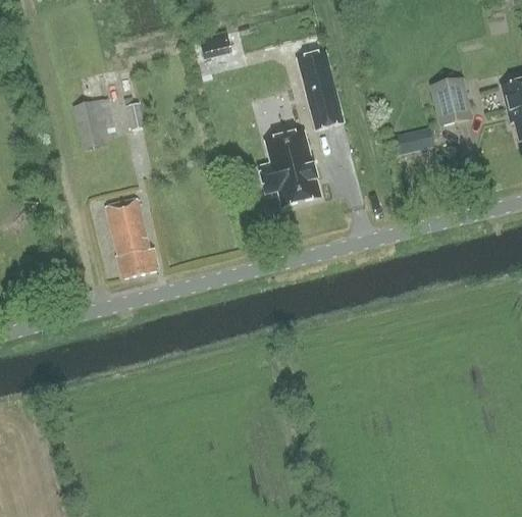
[(231,52),(226,31),(199,37),(204,59),(231,52)]
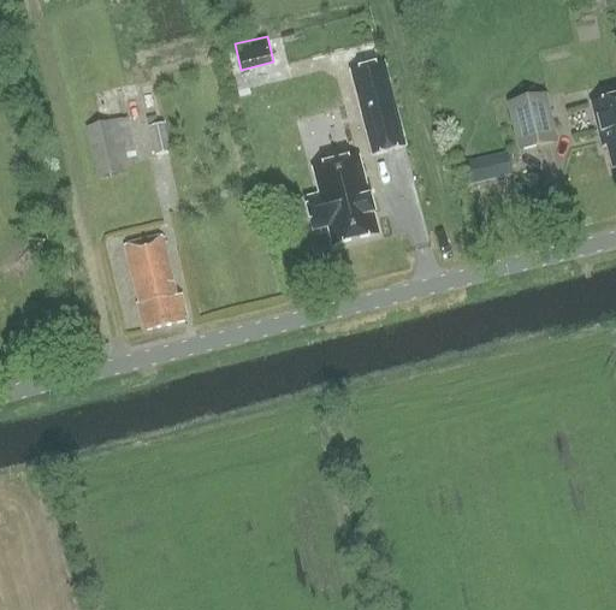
[(384,59),(350,67),(372,152),(406,143),(384,59)]
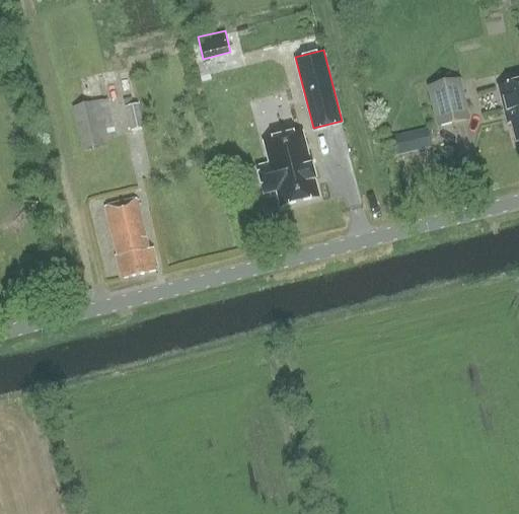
[(72,103),(82,146),(103,141),(93,98),(102,96),(97,74),(80,78),(85,100),(72,103)]
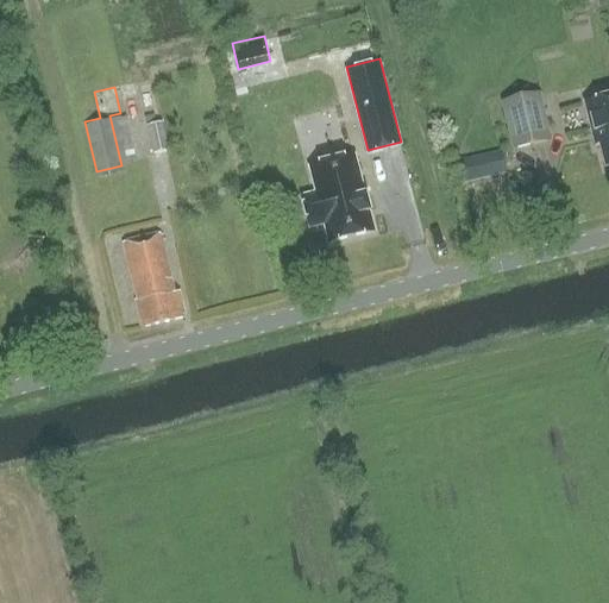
[(502,95),(513,144),(551,136),(541,87),(502,95)]
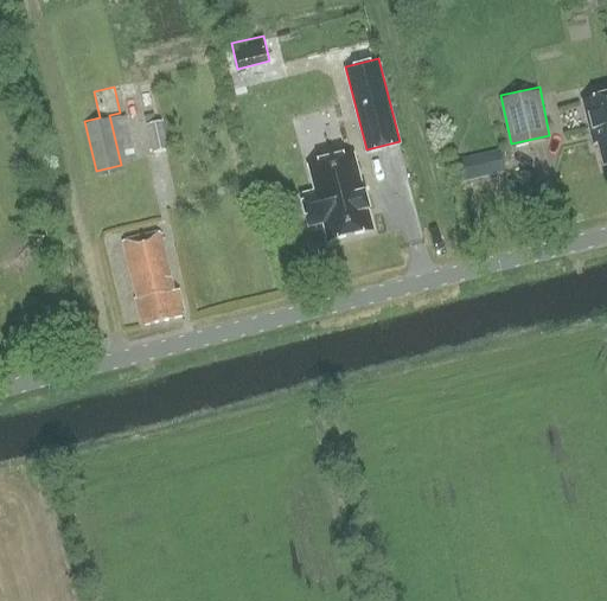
[(606,93),(583,98),(594,141),(598,140),(604,164),(606,161),(606,93)]
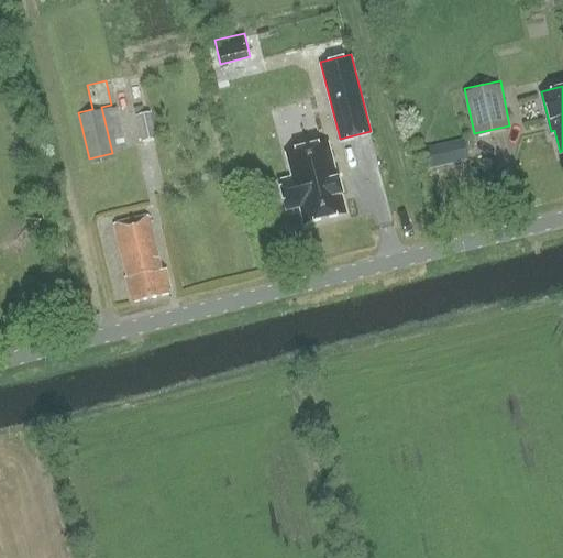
[(151,109),(136,112),(142,139),(156,135),(151,109)]
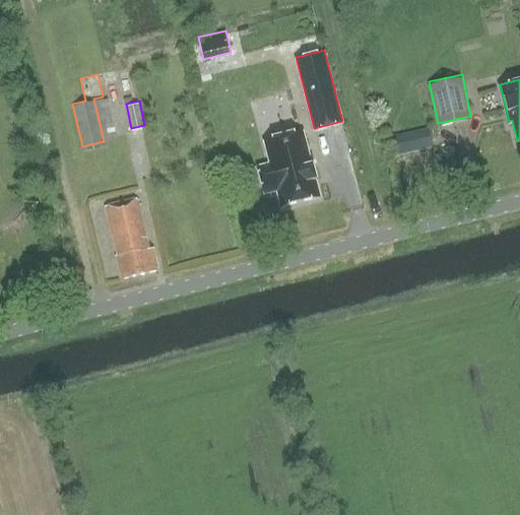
[(429,125),(393,133),(398,153),(434,144),(429,125)]
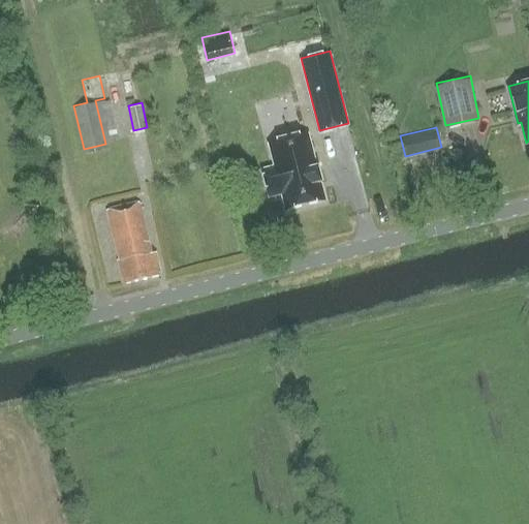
[(324,197),(308,133),(270,143),(276,165),(263,168),(270,194),(282,191),(286,207),(324,197)]
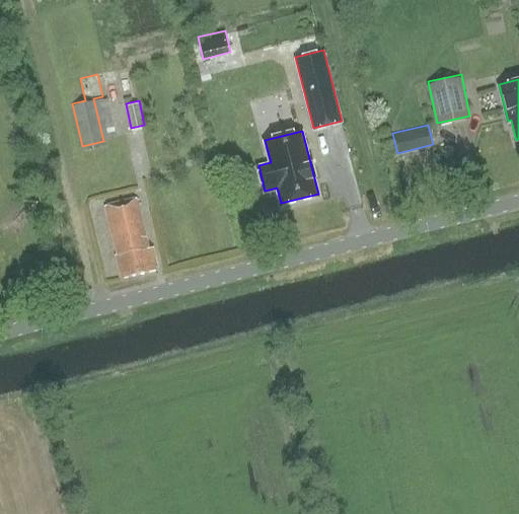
[(122,273),(158,265),(153,244),(149,245),(137,195),(106,202),(118,252),(117,252),(122,273)]
